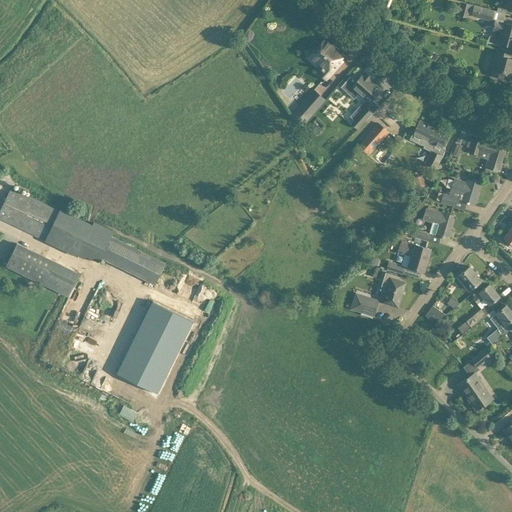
[(467,17),(471,4),(462,2),(458,15),(467,17)]
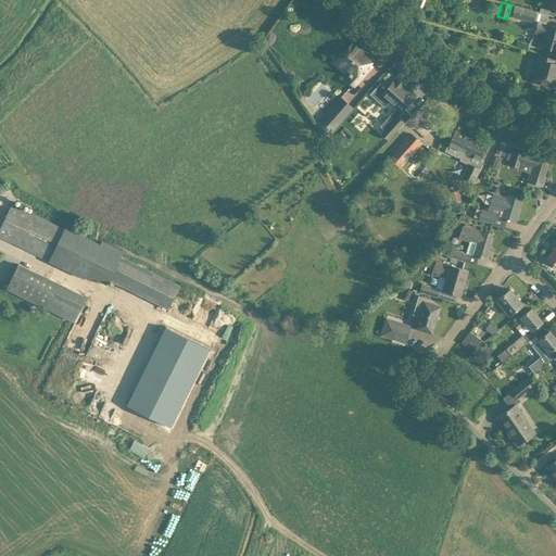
[(533,22),(536,11),(516,5),(513,16),(533,22)]
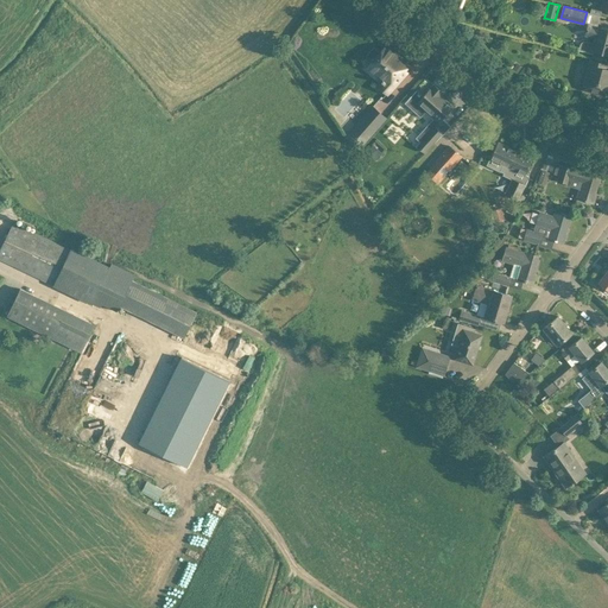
[(597,27),(588,25),(586,35),(594,37),(593,44),(586,42),(584,42),(583,42),(582,43),(581,43),(581,44),(580,44),(580,45),(578,50),(593,54),(593,50),(600,52),(607,54),(607,29),(597,26),(597,27)]
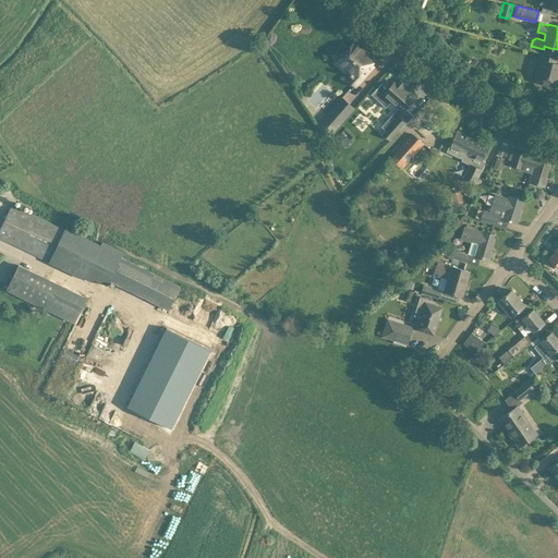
[(341,55),(336,61),(346,70),(347,69),(351,73),(350,74),(351,75),(348,80),(355,86),(374,67),(371,64),(372,64),(376,59),(374,57),(363,48),(362,50),(353,43),(351,46),(349,48),(343,44),(336,50),(341,55)]
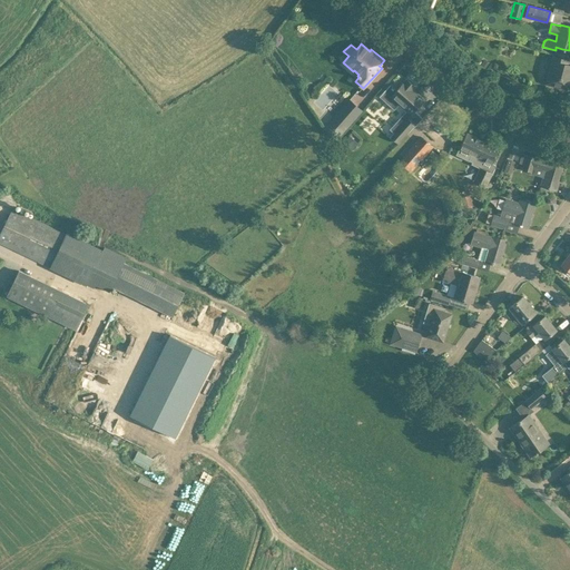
[(569,65),(564,64),(566,60),(556,57),(553,57),(549,72),(546,84),(567,89),(569,76),(569,65)]
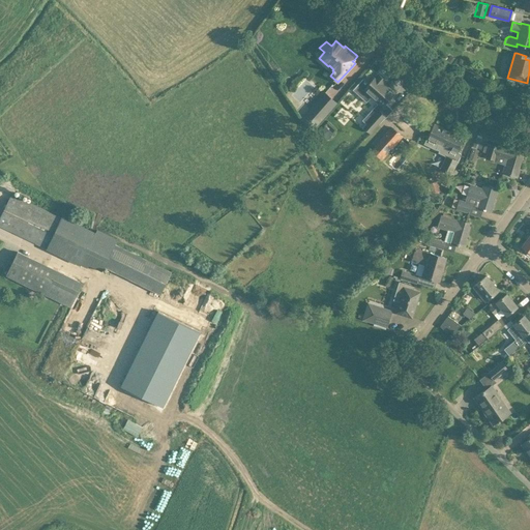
[(452,64),(457,59),(450,55),(446,60),(452,64)]
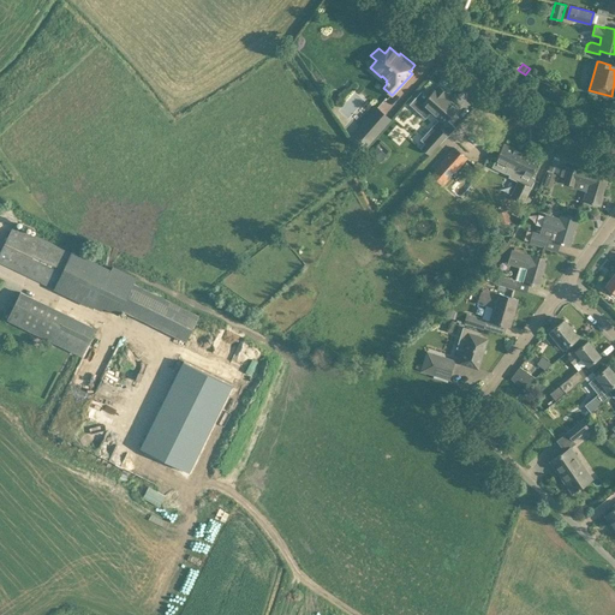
[(421,91),(412,101),(428,114),(430,112),(440,120),(422,139),(425,144),(440,129),(447,135),(447,136),(454,129),(446,121),(458,108),(451,101),(449,102),(445,97),(447,94),(439,85),(428,99),(421,91)]
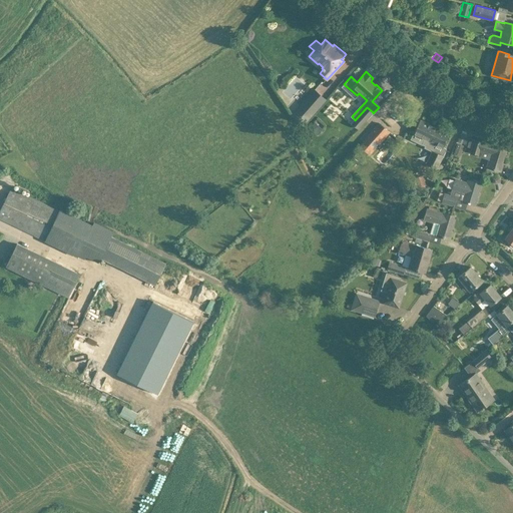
[(465,87),(467,82),(458,79),(456,84),(465,87)]
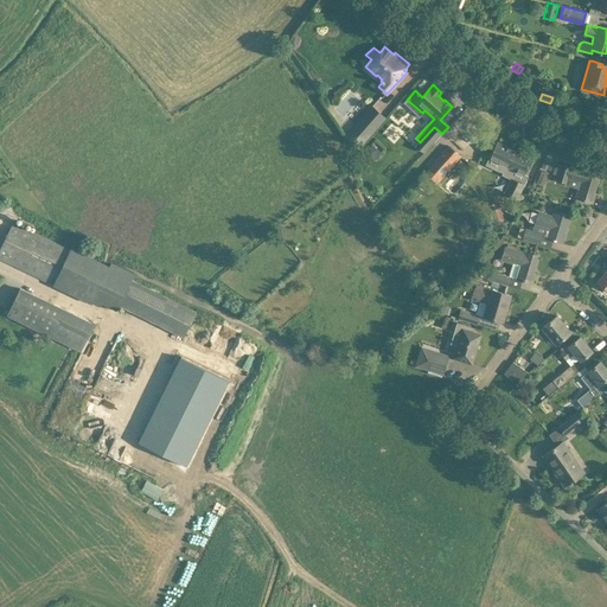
[(385,117),(371,106),(345,136),(358,148),(385,117)]
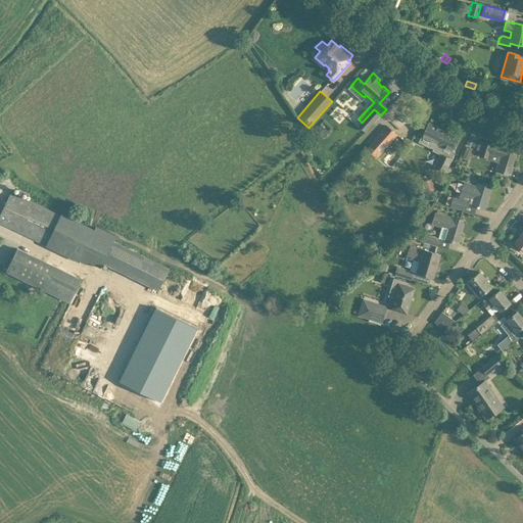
[(362,123),(359,126),(365,131),(380,114),(374,109),(362,123)]
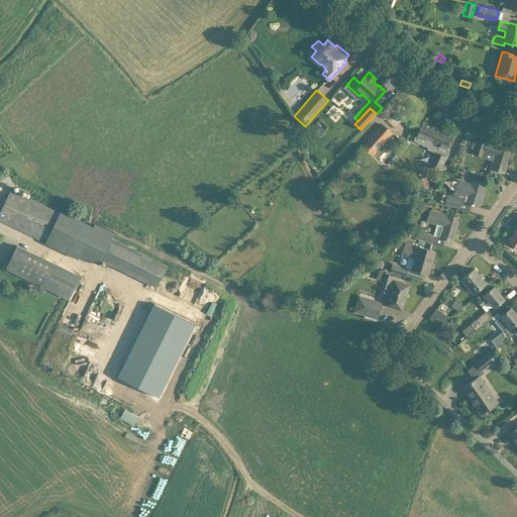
[(417,134),(417,135),(427,140),(425,145),(428,147),(427,149),(435,152),(429,165),(440,171),(450,150),(446,148),(452,135),(438,128),(438,127),(423,120),(417,134)]
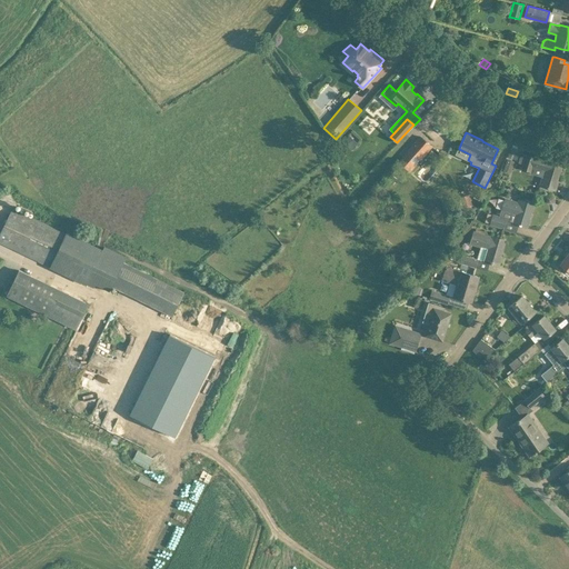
[(420,136),(398,161),(410,172),(416,165),(410,159),(413,155),(420,161),(432,147),(420,136)]
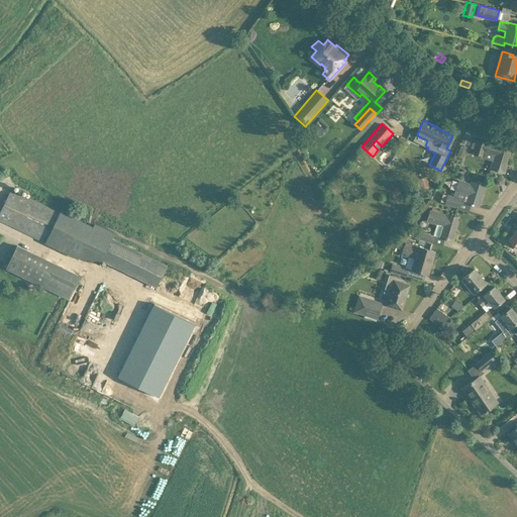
[(316,125),(311,129),(318,136),(323,131),(316,125)]
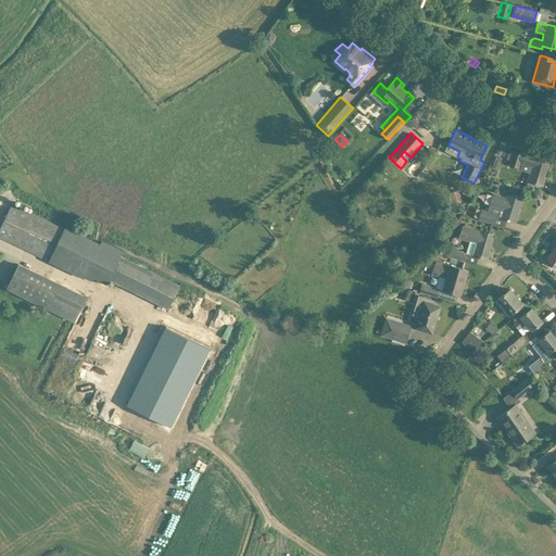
[(534,158),(522,153),(515,150),(510,165),(518,167),(519,163),(532,166),(528,181),(531,182),(542,186),(544,177),(548,161),(535,156),(534,158)]
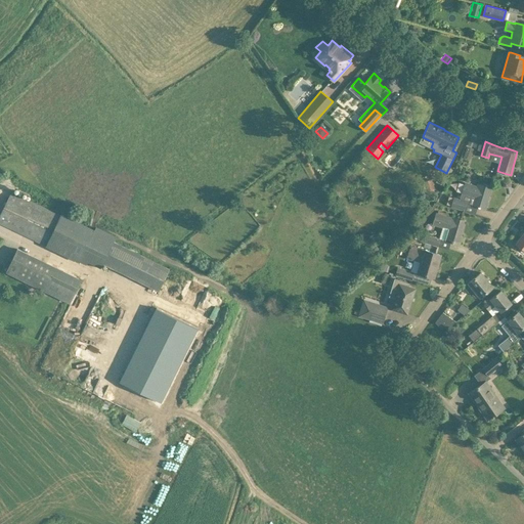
[(470,159),(473,148),(467,146),(464,157),(470,159)]
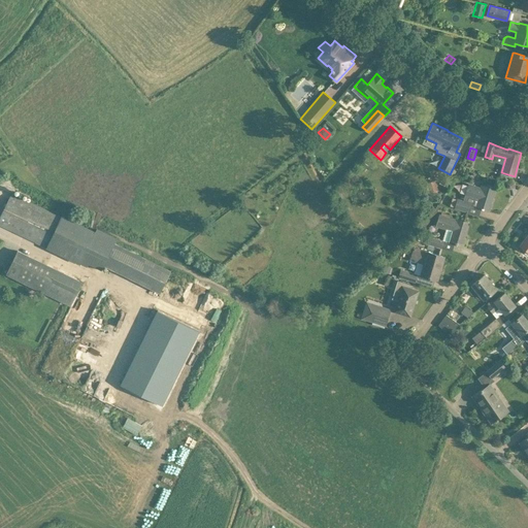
[(435,180),(427,184),(430,193),(438,191),(435,180)]
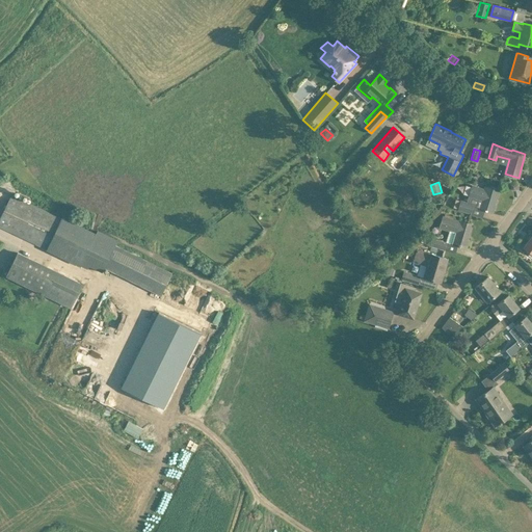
[(494,205),(499,189),(485,185),(484,189),(472,186),(469,197),(480,201),(478,209),(493,213),(495,205),(494,205)]
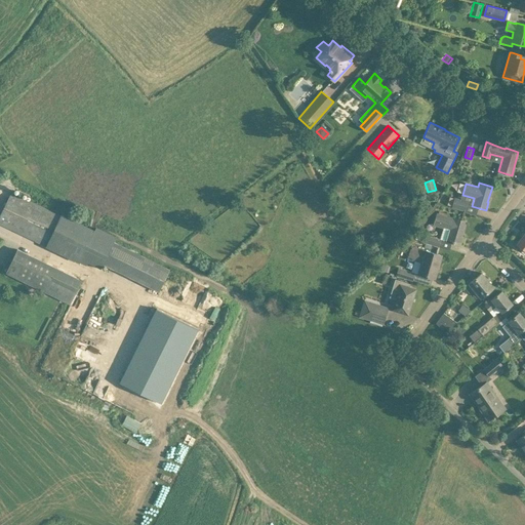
[(11,193),(0,216),(0,223),(7,227),(46,245),(45,247),(79,264),(80,261),(86,265),(88,263),(101,269),(103,264),(114,241),(116,237),(96,227),(94,230),(62,213),(61,216),(21,197),(11,193)]
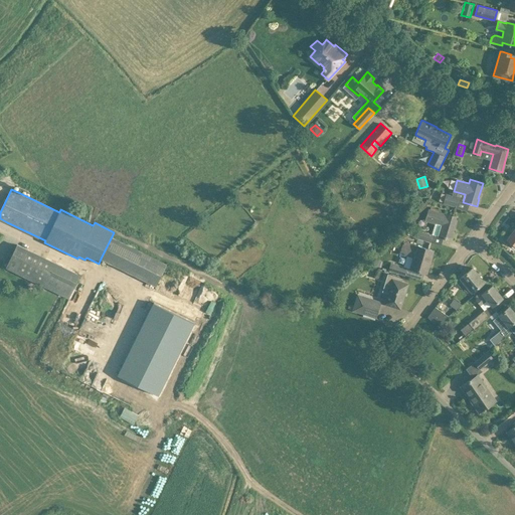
[(442,193),(439,201),(443,202),(443,203),(456,207),(459,197),(446,193),(446,194),(442,193)]
